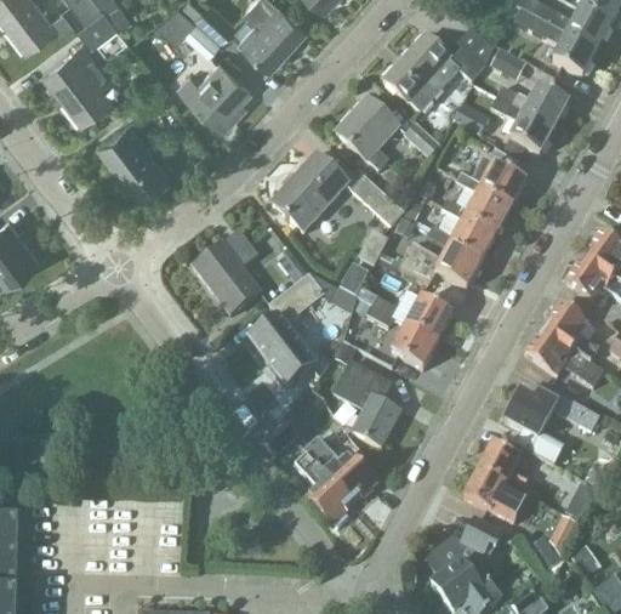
[(0,0),(0,13),(26,47),(55,24),(60,32),(74,20),(63,6),(51,15),(39,0),(0,0)]
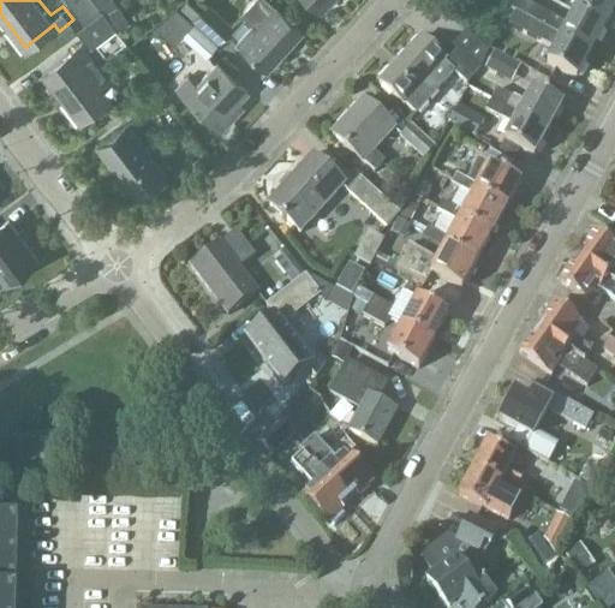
[(70,0),(83,17),(101,4),(99,0),(70,0)]
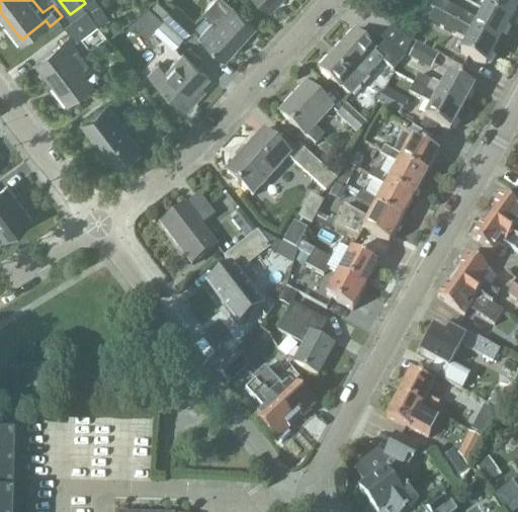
[(197,16),(179,0),(171,0),(162,10),(183,30),(197,16)]
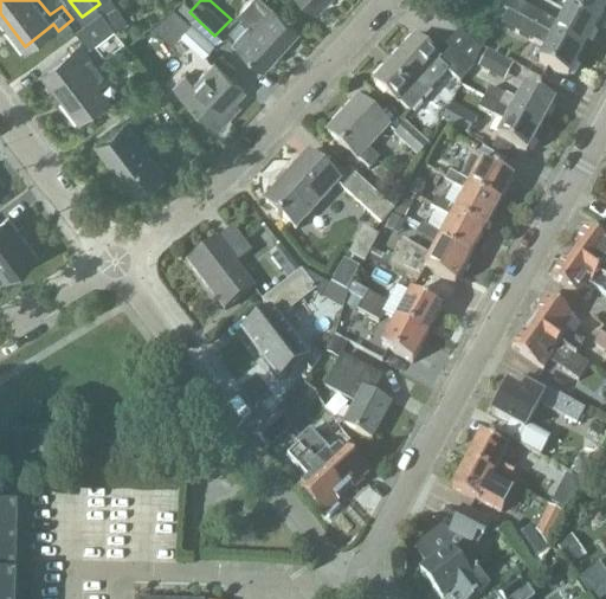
[(263,60),(298,23),(275,0),(243,0),(237,6),(247,17),(232,32),(263,60)]
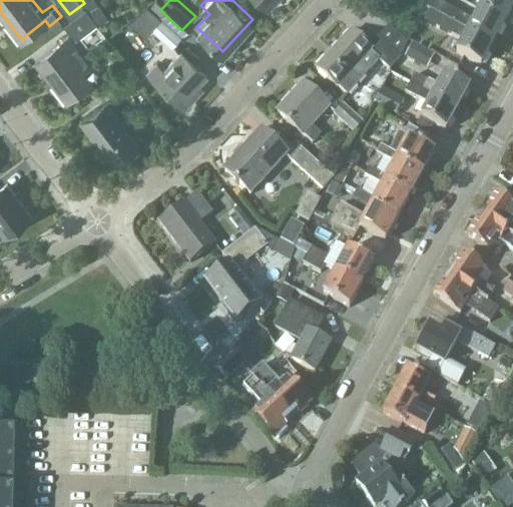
[(506,18),(481,4),(475,16),(444,0),(429,0),(428,3),(446,13),(494,39),(506,18)]
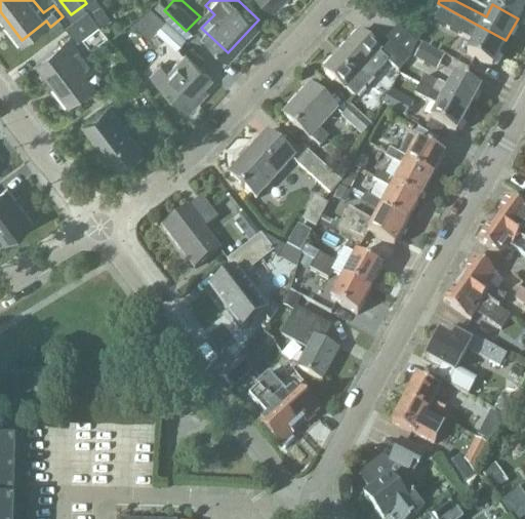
[(518,18),(524,3),(524,0),(494,0),(492,4),(518,18)]
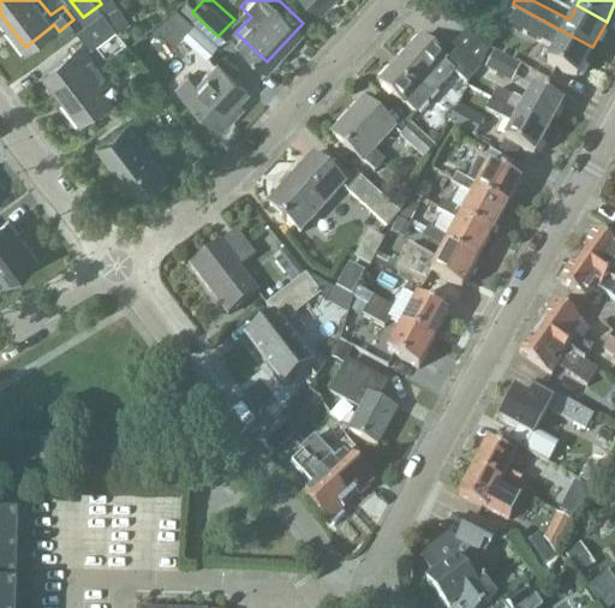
[(76,24),(89,42),(115,22),(102,4),(76,24)]
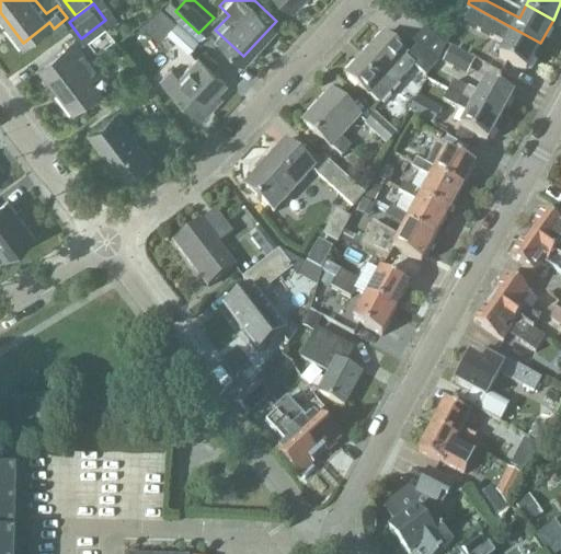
[(165,25),(187,45),(197,34),(176,14),(165,25)]
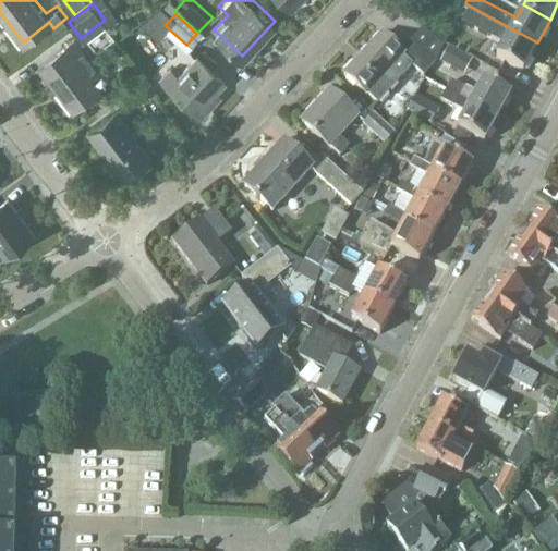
[(524,65),(537,43),(485,14),(480,24),(505,38),(497,51),(524,65)]
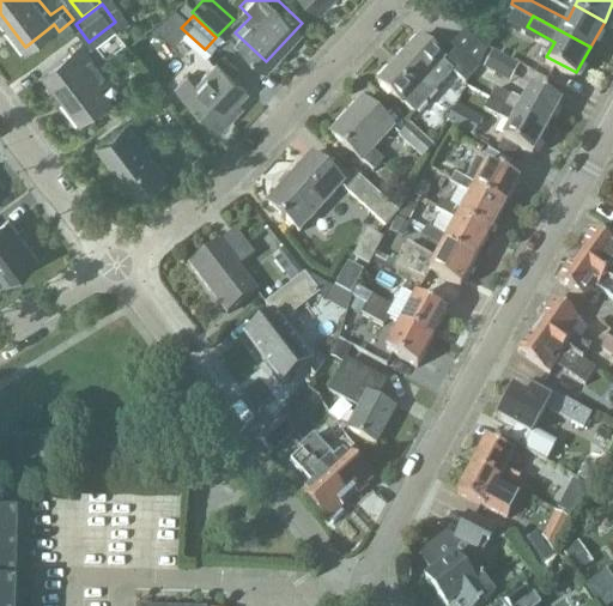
[(463,26),(443,49),(422,30),(378,76),(413,109),(453,67),(465,78),(477,64),(485,46),(463,26)]
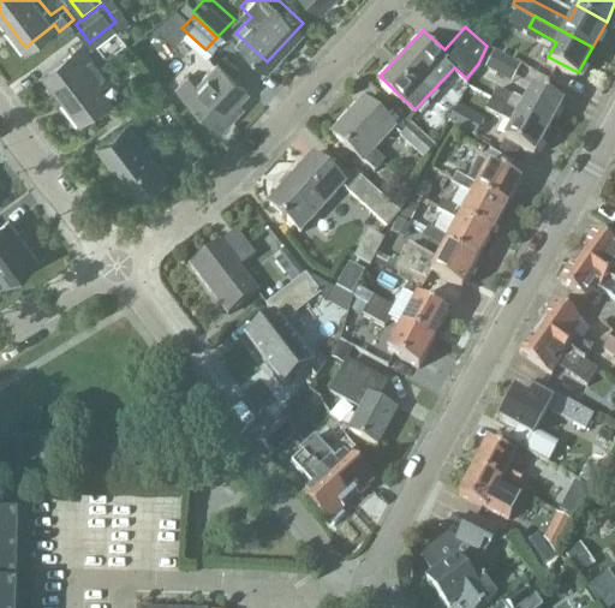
[(81,114),(109,91),(101,82),(109,75),(105,69),(103,70),(91,53),(93,52),(81,36),(72,43),(42,65),(81,114)]
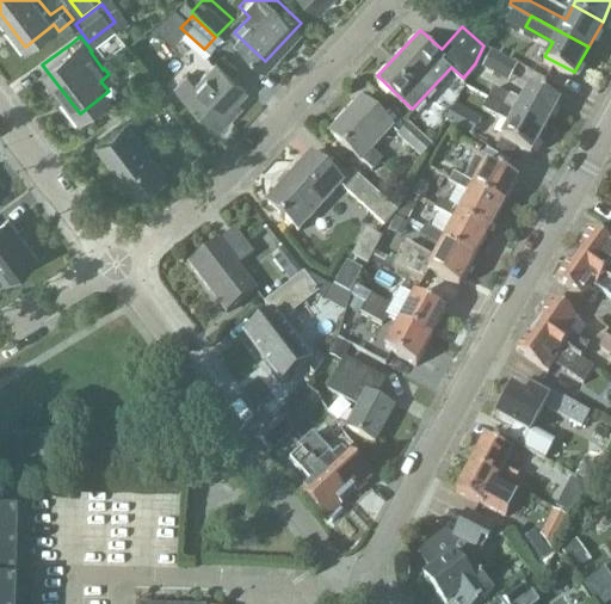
[(500,73),(510,55),(491,45),(481,63),(500,73)]
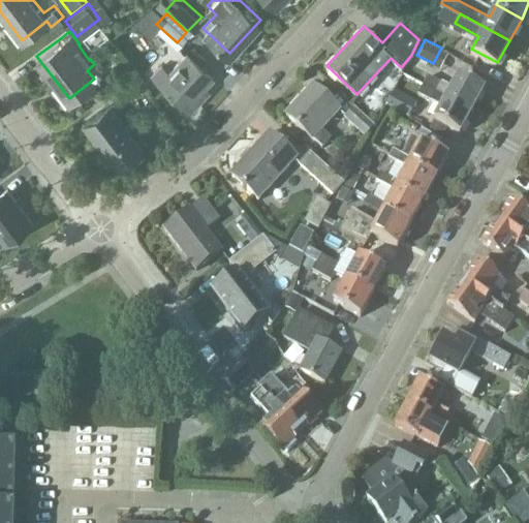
[(213,71),(186,47),(168,66),(161,59),(152,68),(192,105),(209,88),(203,83),(213,71)]
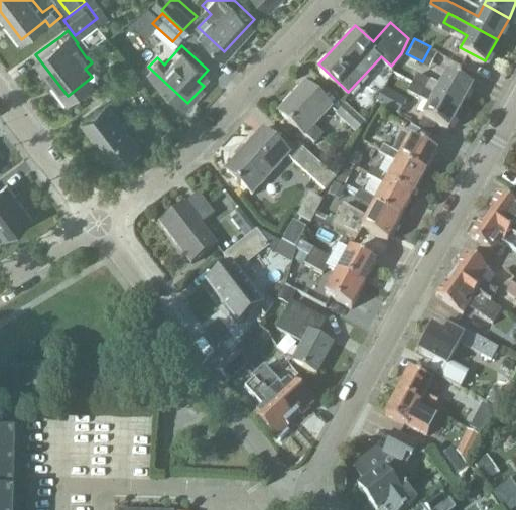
[(110,81),(116,90),(136,75),(139,73),(133,65),(130,67),(130,66),(110,81)]
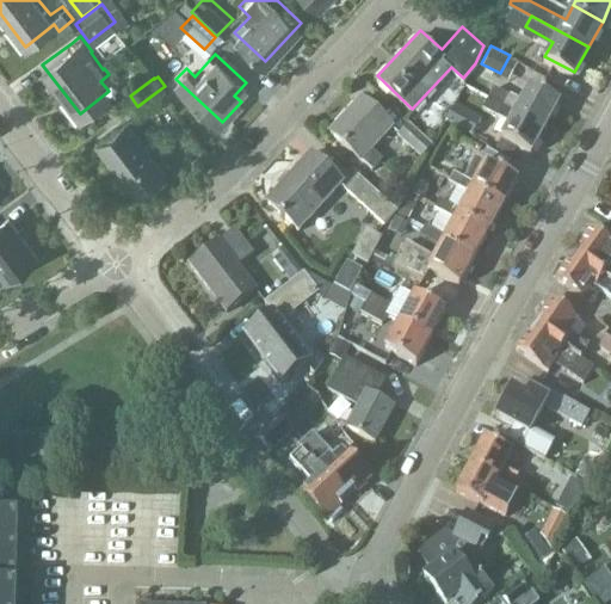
[(488,92),(545,123),(560,98),(531,81),(523,98),(494,82),(488,92)]
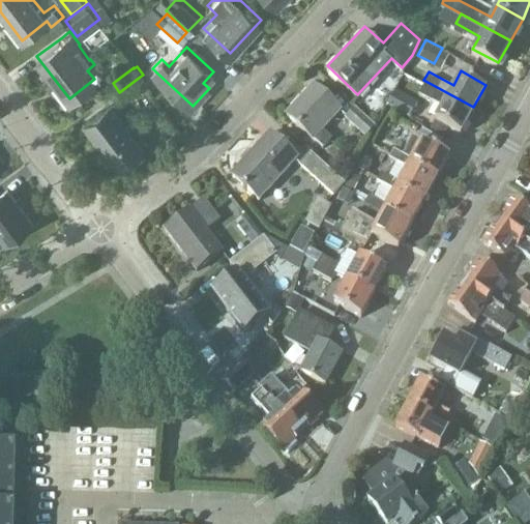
[(461,128),(473,107),(423,80),(419,89),(443,103),(430,125),(442,133),(448,122),(461,128)]
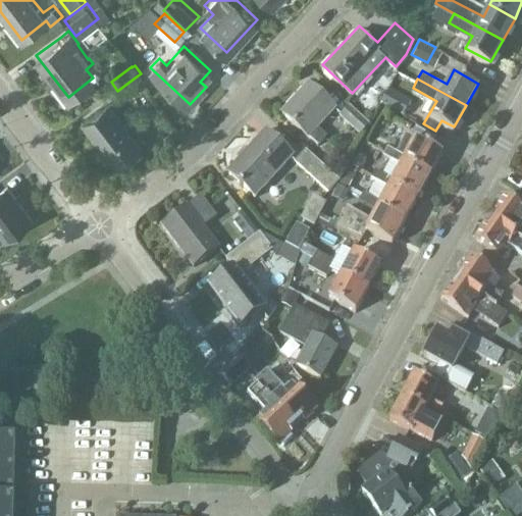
[(317,123),(334,104),(308,80),(282,108),(319,141),(326,133),(317,123)]
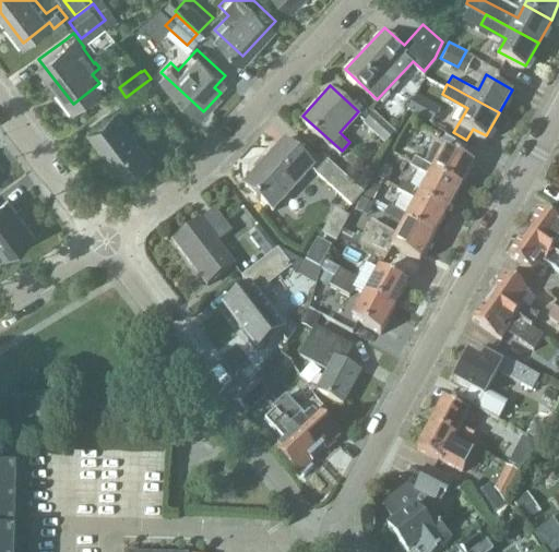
[(408,107),(431,120),(440,103),(417,90),(408,107)]
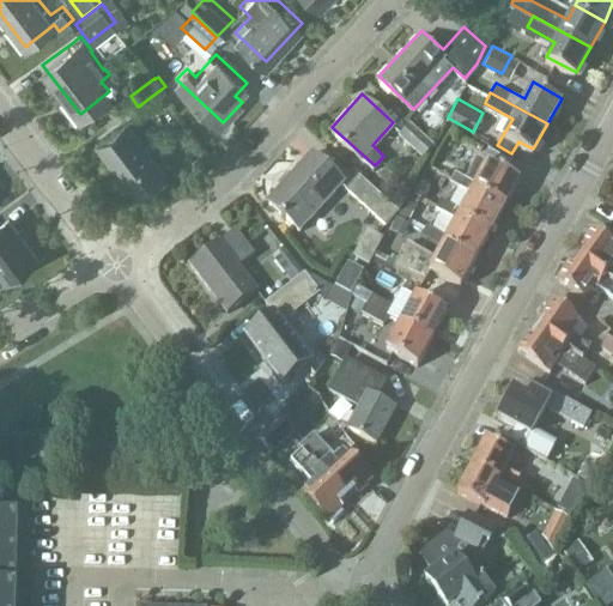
[(135,186),(164,163),(127,114),(97,137),(135,186)]
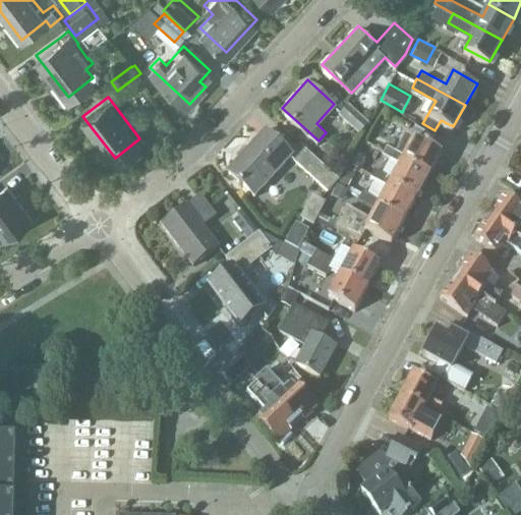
[(368,120),(348,101),(339,111),(359,130),(368,120)]
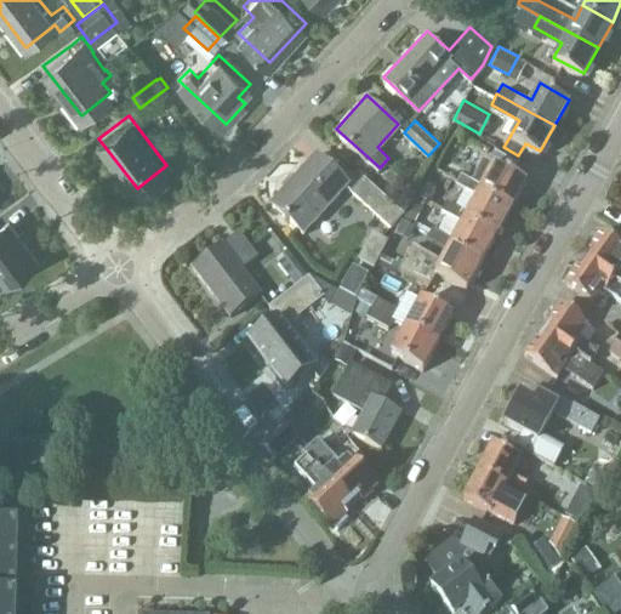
[(302,229),(348,178),(317,149),(284,185),(286,187),(273,202),(302,229)]
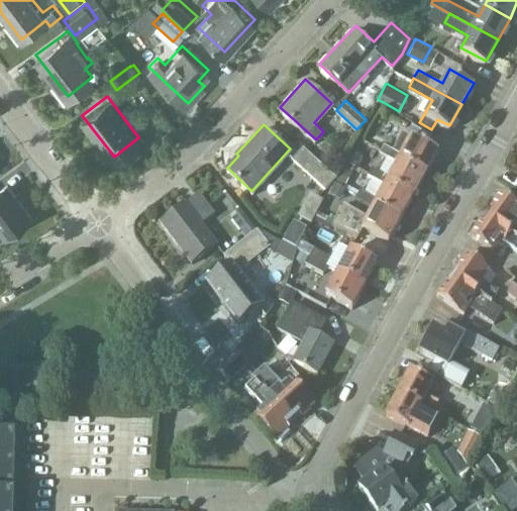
[(399,158),(425,172),(437,148),(411,134),(401,152),(384,143),(380,151),(397,161),(399,158)]
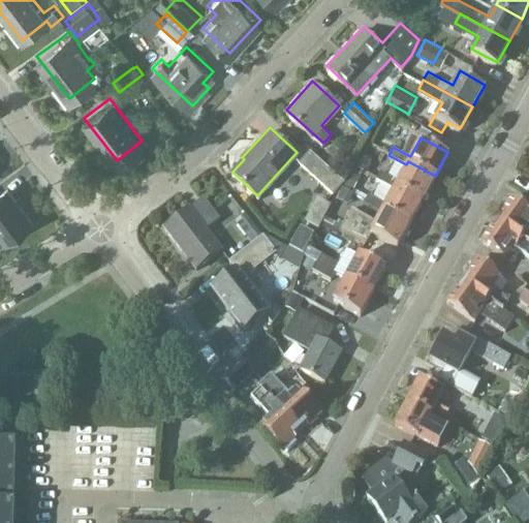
[(314,176),(324,163),(309,148),(298,160),(314,176)]
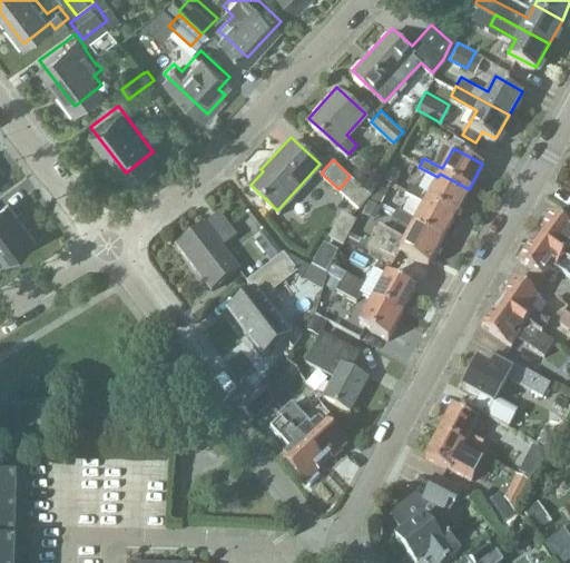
[(440,174),(438,177),(429,193),(410,183),(405,191),(411,194),(424,201),(425,198),(454,215),(469,189),(440,174)]
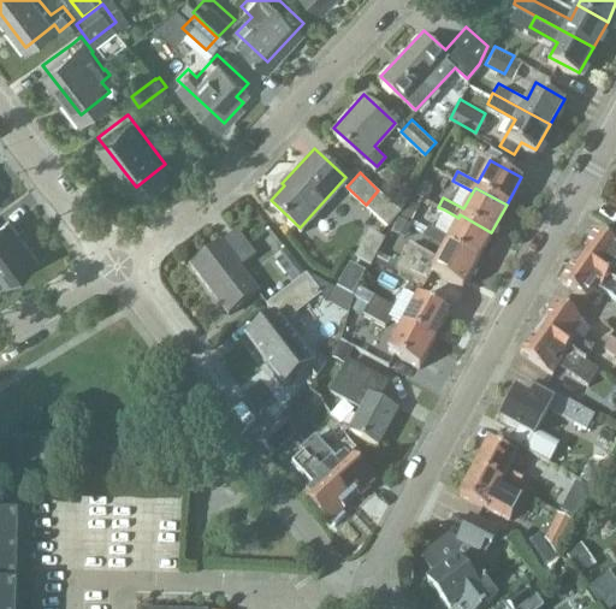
[(378,190),(366,205),(386,223),(400,208),(378,190)]
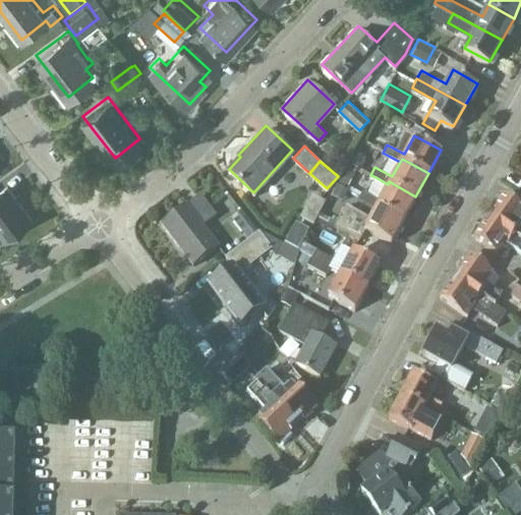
[(349,179),(366,181),(367,168),(350,166),(349,179)]
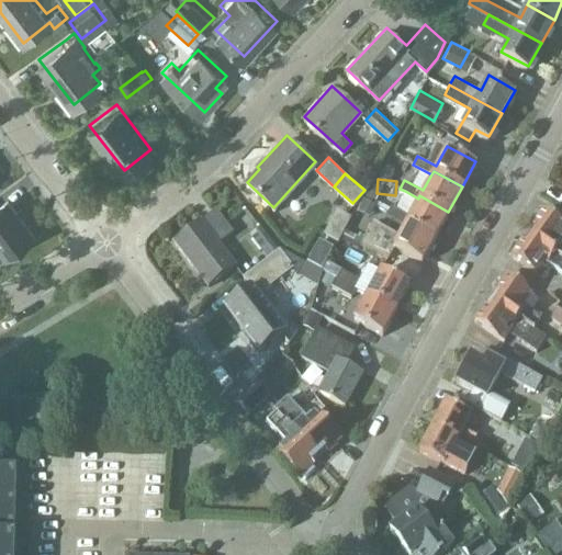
[(407,219),(435,236),(448,212),(419,195),(418,199),(405,191),(396,206),(391,204),(386,213),(405,223),(407,219)]
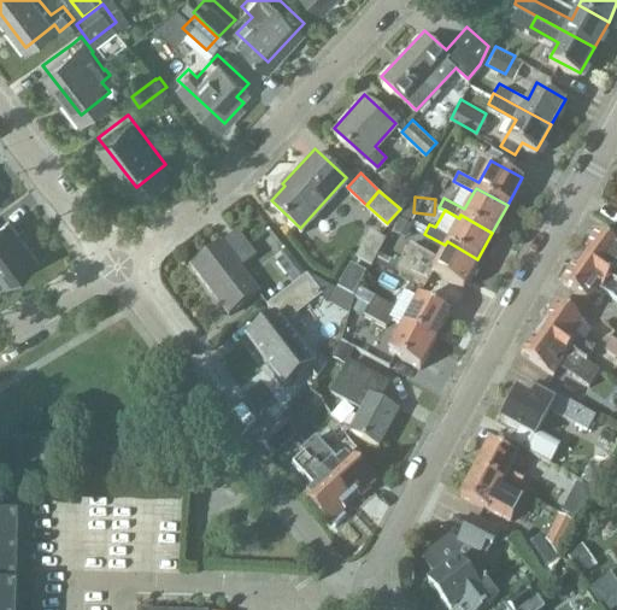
[(0,270),(5,277),(39,252),(9,213),(0,218),(0,270)]
